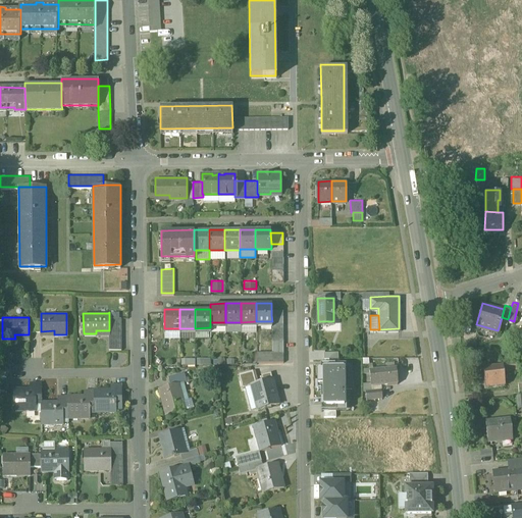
[(109,333),(109,343),(122,343),(121,317),(119,317),(109,317),(109,330),(108,330),(109,333)]
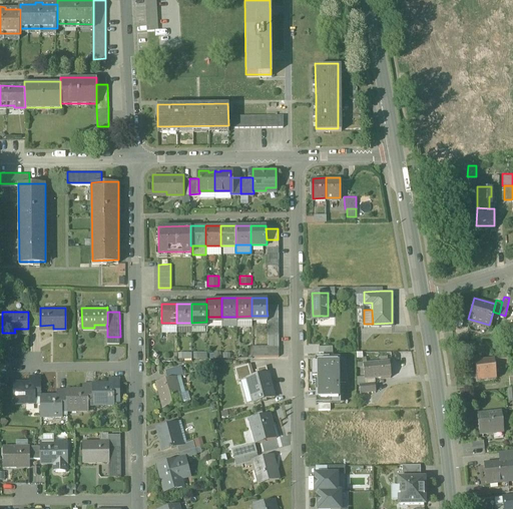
[(251,326),(251,316),(236,317),(236,325),(236,326),(251,326)]
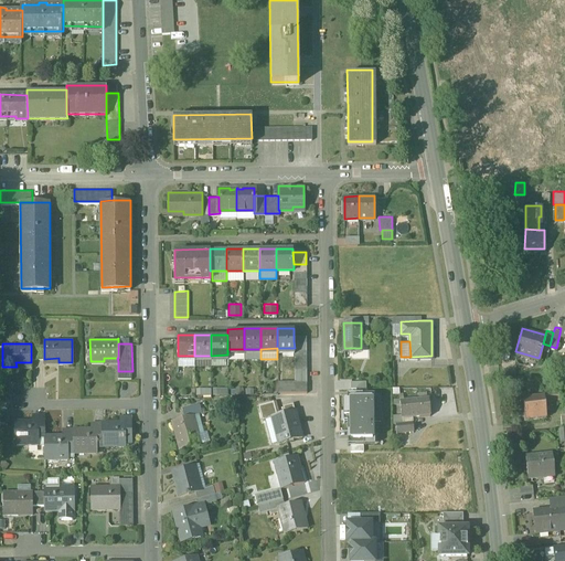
[(501,348),(499,356),(508,359),(510,351),(501,348)]
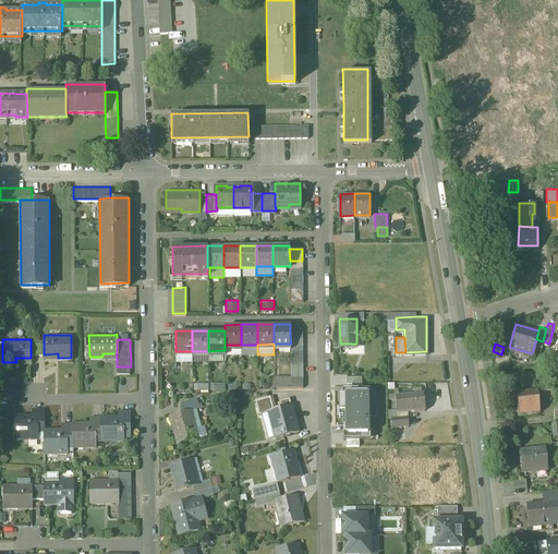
[(241,353),(241,345),(225,345),(225,350),(225,354),(241,353)]
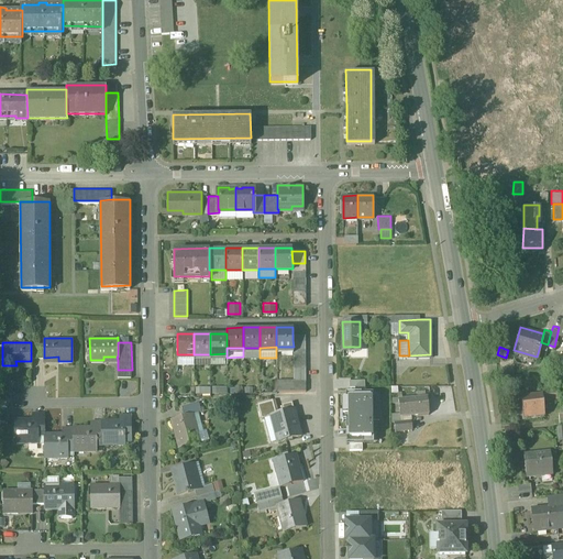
[(260,357),(260,348),(243,348),(243,357),(260,357)]
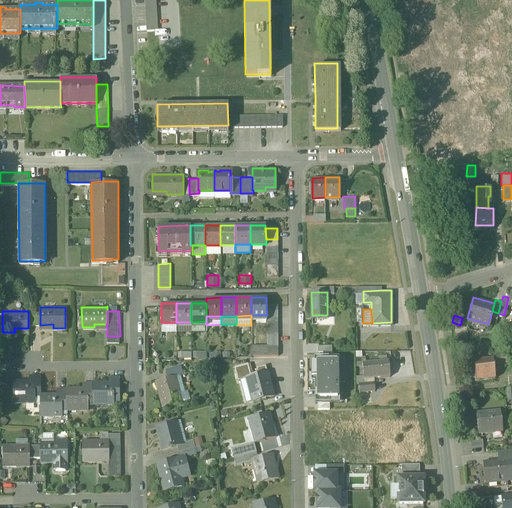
[(206,325),(206,321),(191,322),(191,330),(206,330),(206,325)]
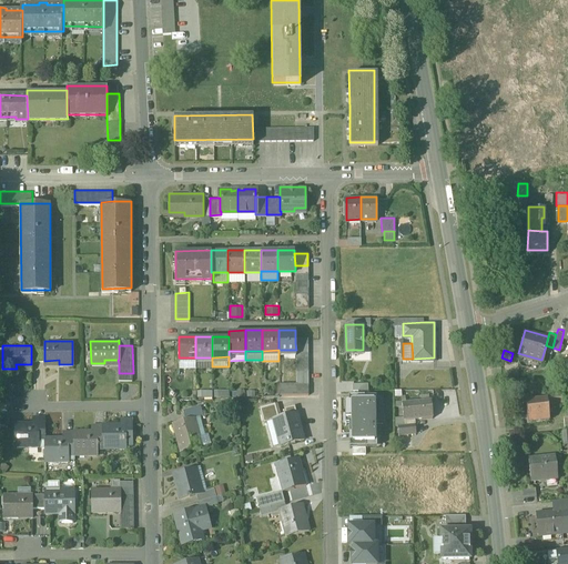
[(195,366),(195,358),(179,358),(179,368),(195,366)]
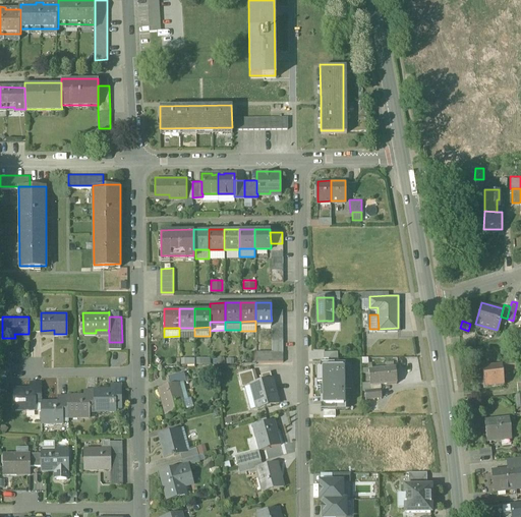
[(194,336),(194,328),(179,328),(179,336),(194,336)]
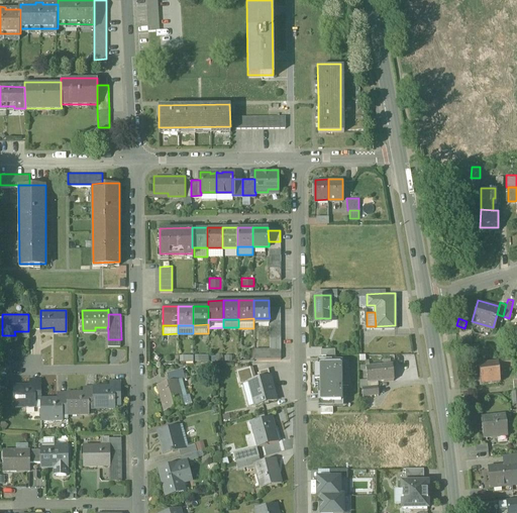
[(254,357),(270,356),(270,348),(270,347),(254,348),(254,356),(254,357)]
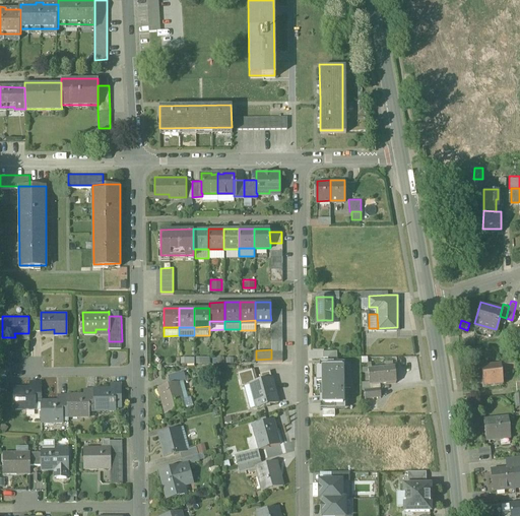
[(282,359),(282,350),(271,350),(271,359),(282,359)]
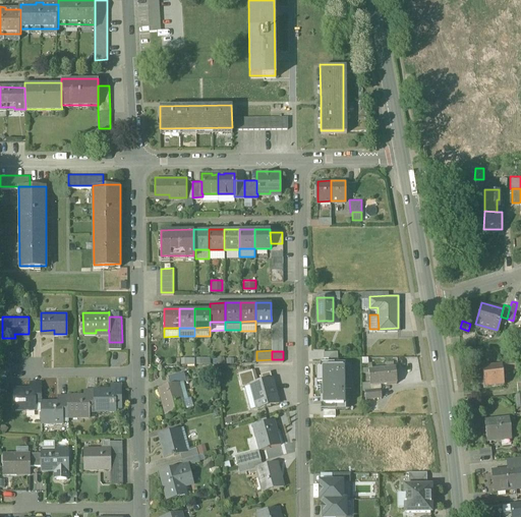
[(502,360),(502,362),(503,369),(519,367),(518,359),(502,360)]
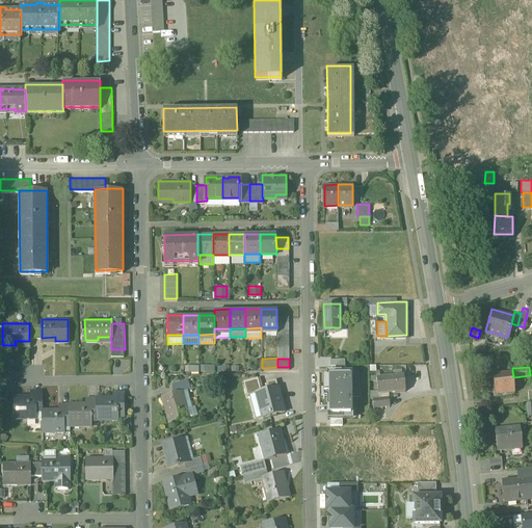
[(352,401),(350,401),(350,393),(352,393),(352,369),(326,369),(327,417),(329,417),(342,417),(352,416),(352,401)]
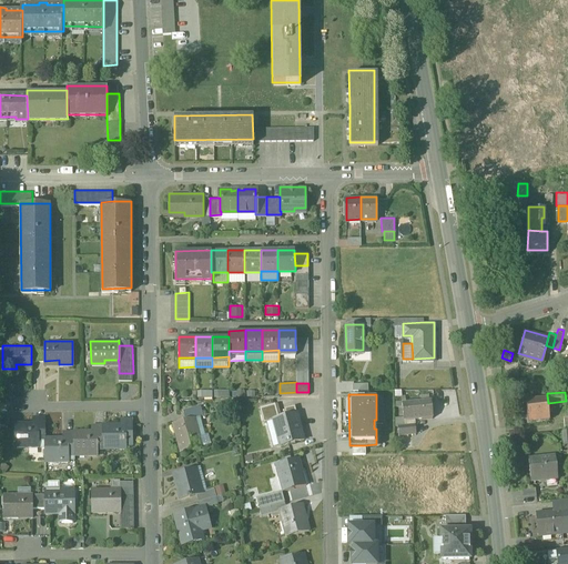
[(549,418),(548,403),(547,395),(543,396),(526,398),(528,420),(549,418)]
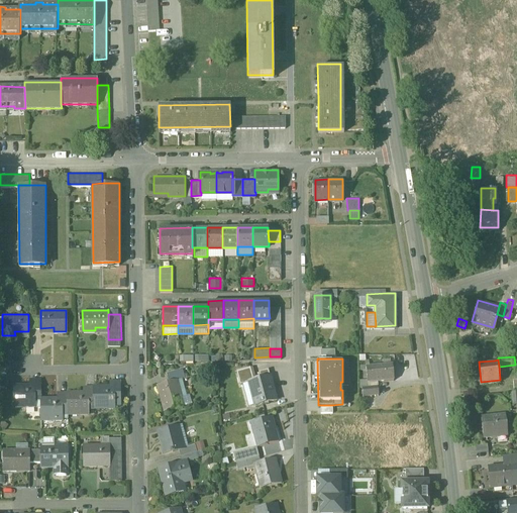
[(367,377),(368,380),(378,379),(388,378),(394,378),(393,362),(391,363),(383,363),(366,365),(367,377)]
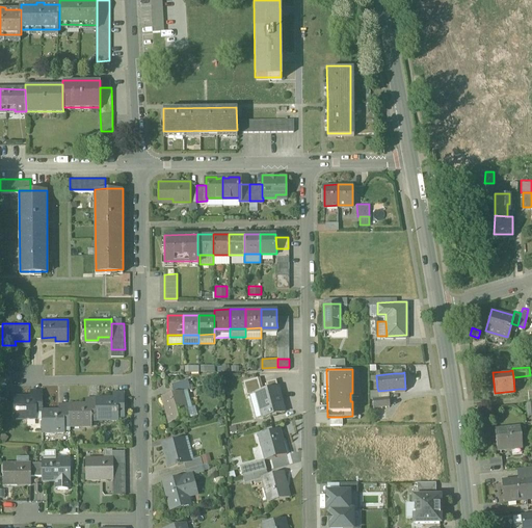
[(243,379),(246,394),(249,393),(257,391),(256,391),(261,389),(258,376),(243,379)]
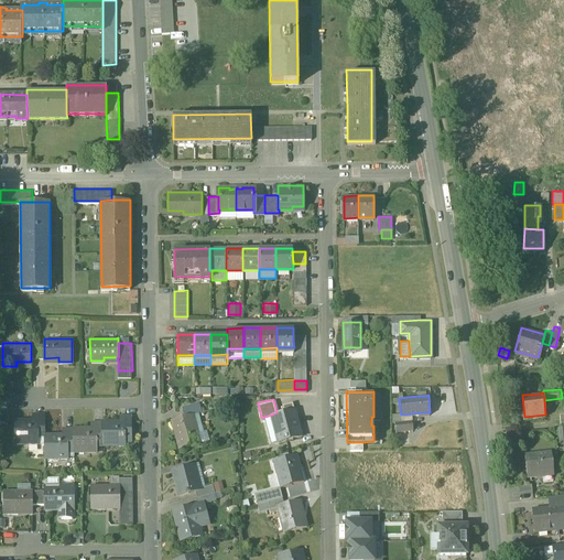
[(285,408),(286,410),(294,408),(292,400),(282,404),(283,408),(285,408)]
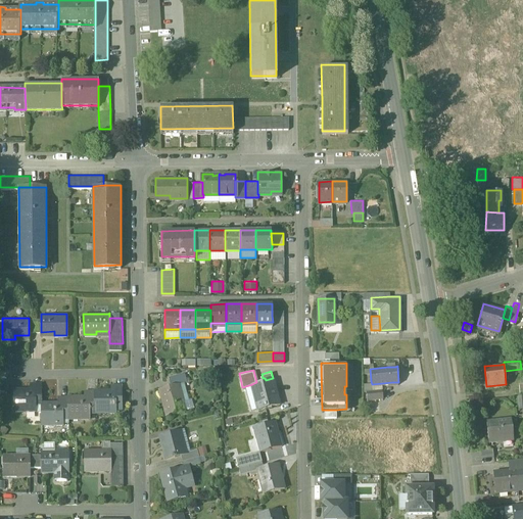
[(169,376),(171,384),(178,383),(184,381),(187,380),(184,372),(169,376)]
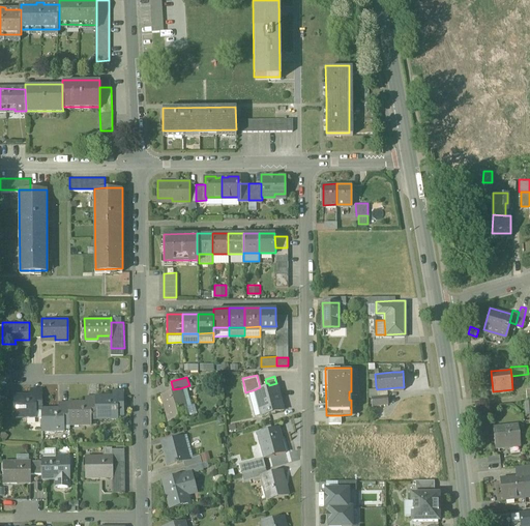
[(283,408),(276,383),(269,385),(267,386),(260,387),(255,389),(256,389),(262,412),(262,413),(283,408)]
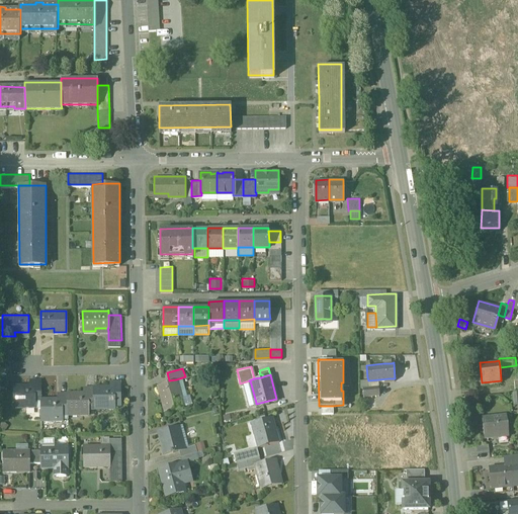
[(187,394),(182,377),(176,379),(180,396),(187,394)]
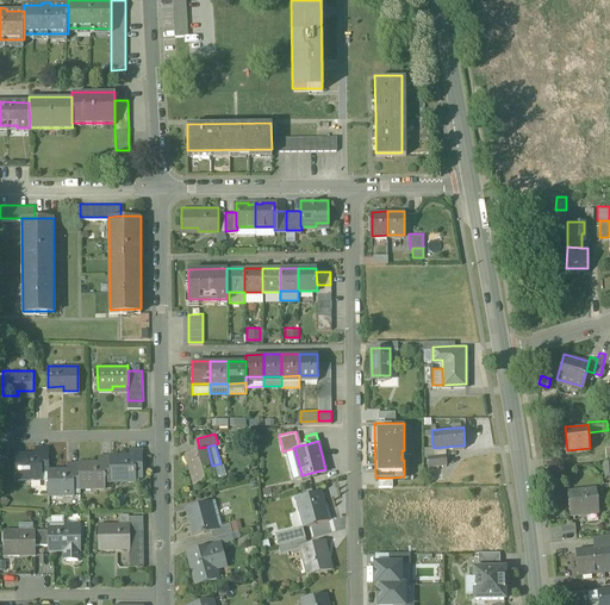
[(194,482),(194,484),(216,478),(212,466),(207,447),(199,448),(186,453),(190,466),(191,466),(195,482),(194,482)]
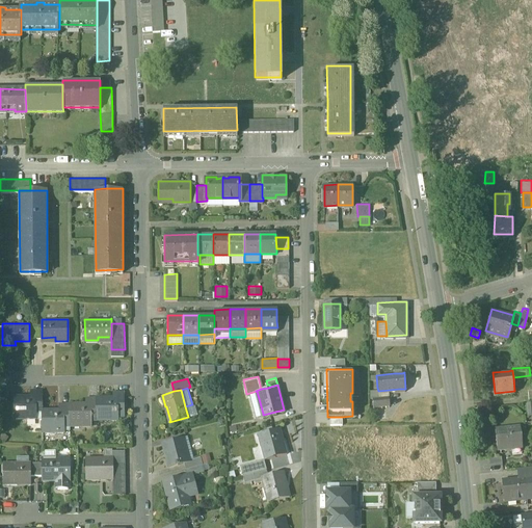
[(256,416),(263,414),(257,391),(249,393),(256,416)]
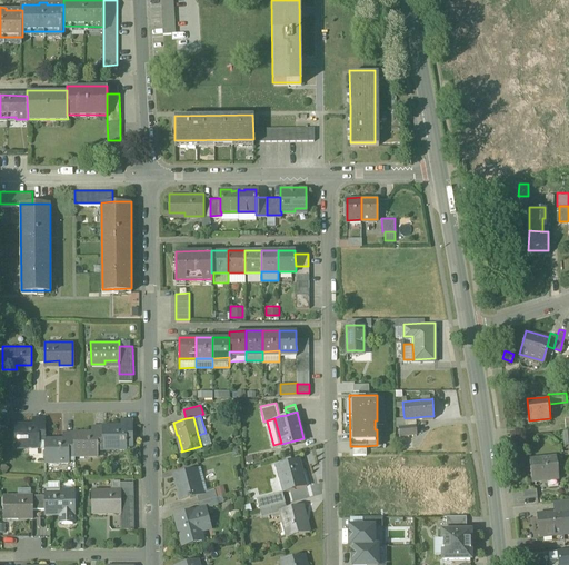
[(28,446),(39,446),(39,433),(38,433),(38,423),(15,423),(15,444),(28,444),(28,446)]
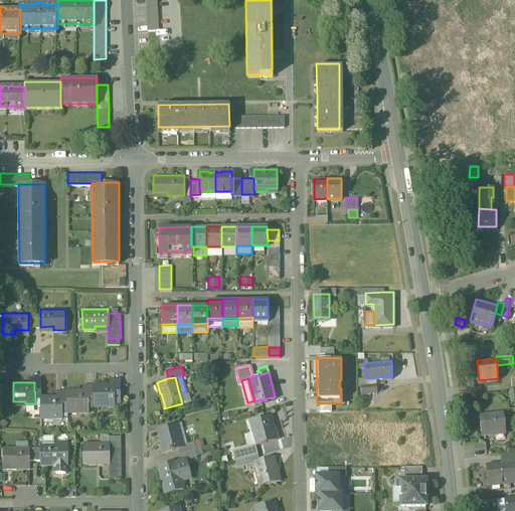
[(361,384),(361,391),(363,391),(373,390),(377,390),(376,382),(366,383),(361,384)]
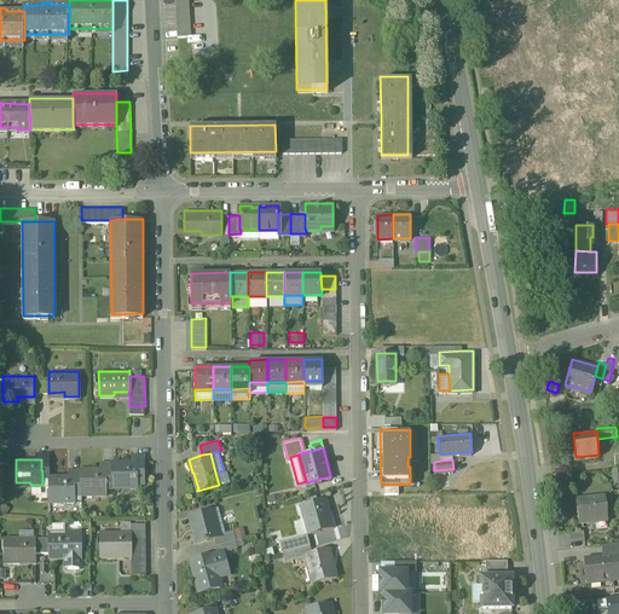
[(127,484),(127,486),(137,486),(137,482),(144,481),(144,471),(137,471),(137,461),(113,461),(113,478),(113,484),(127,484)]
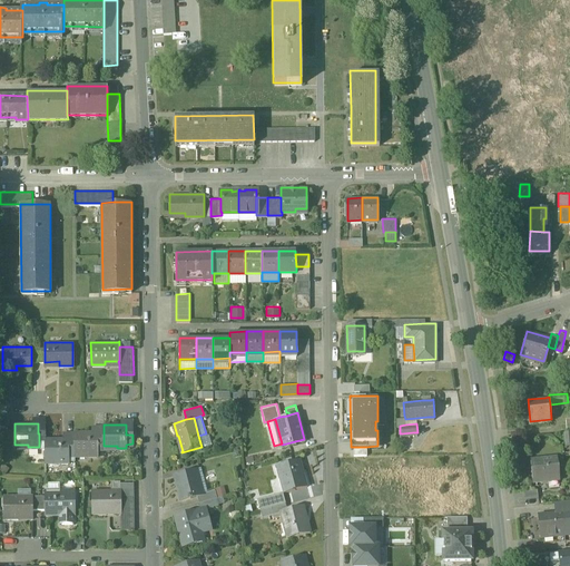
[(75,431),(75,448),(75,454),(88,452),(88,456),(97,455),(97,440),(97,431),(75,431)]
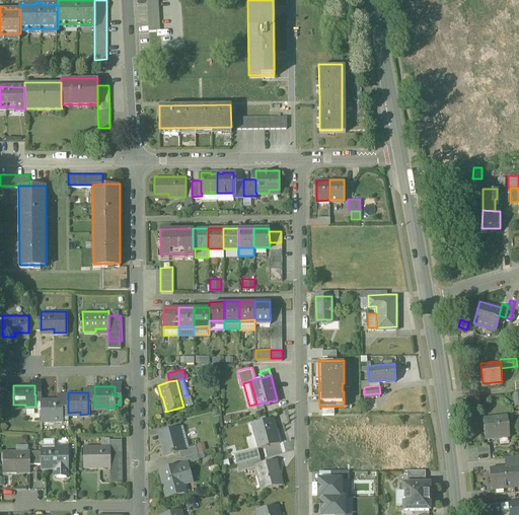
[(191,393),(188,394),(180,396),(183,407),(194,403),(191,393)]
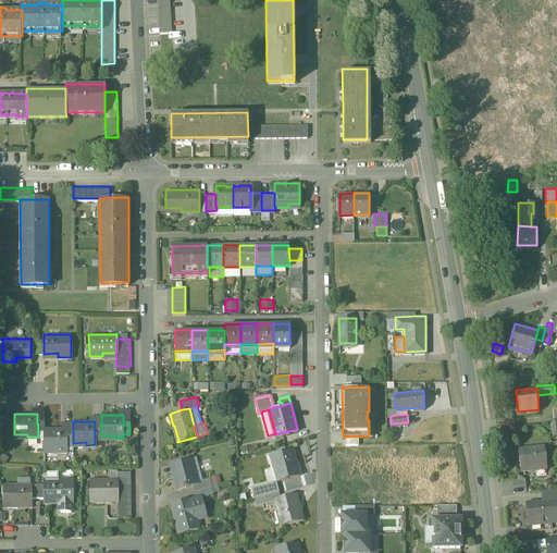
[(405,437),(404,422),(393,424),(395,437),(405,437)]
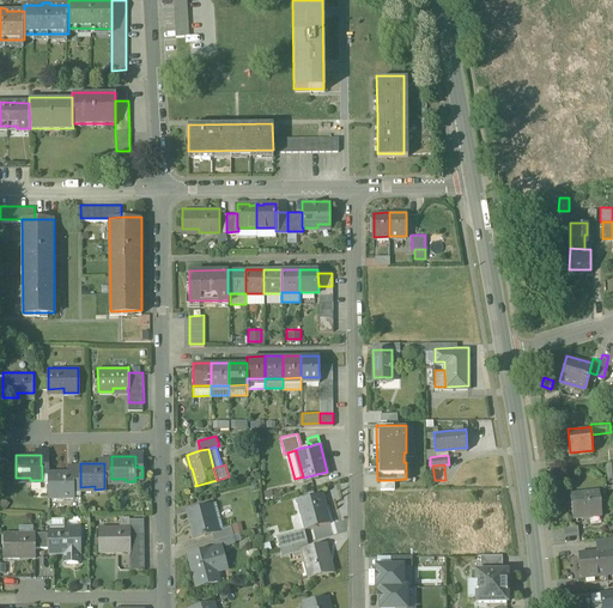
[(74,496),(73,493),(73,481),(73,470),(49,470),(49,493),(62,493),(62,496),(74,496)]
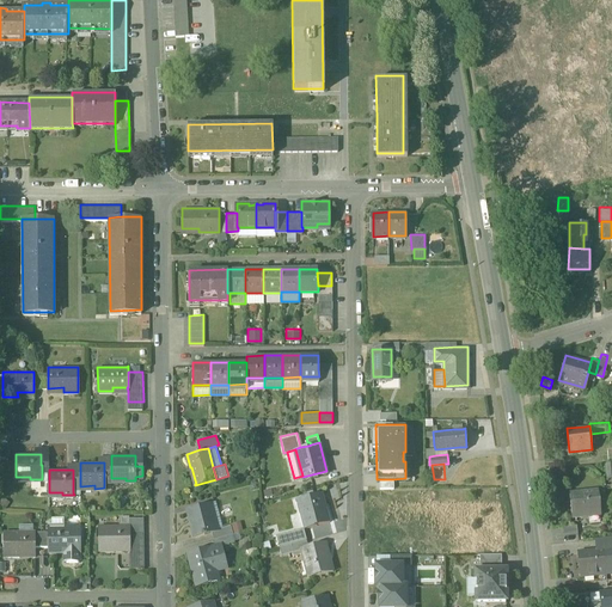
[(571,501),(574,515),(589,513),(589,508),(598,507),(599,512),(597,489),(570,491),(570,492),(573,492),(573,501),(571,501)]
